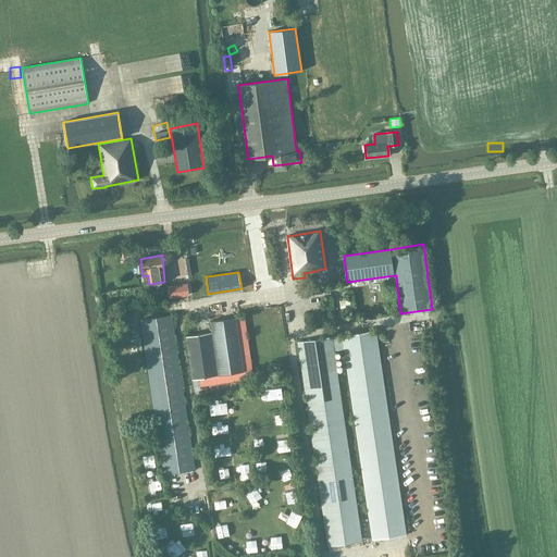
[(169,298),(192,295),(189,283),(168,286),(169,298)]
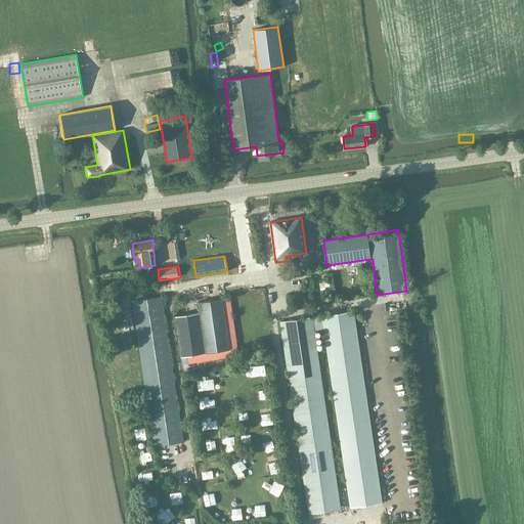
[(164,305),(166,305),(165,298),(163,298),(163,296),(132,301),(155,446),(183,441),(164,305)]
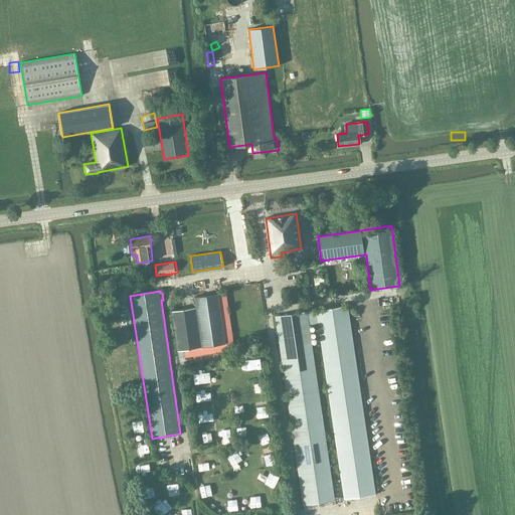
[(226,343),(218,293),(194,297),(196,307),(172,310),(178,350),(226,343)]
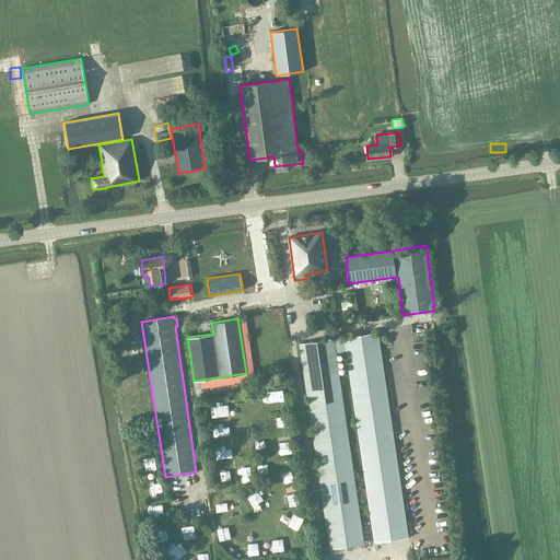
[(330,549),(365,544),(336,351),(347,349),(375,543),(408,537),(378,331),(300,343),(330,549)]
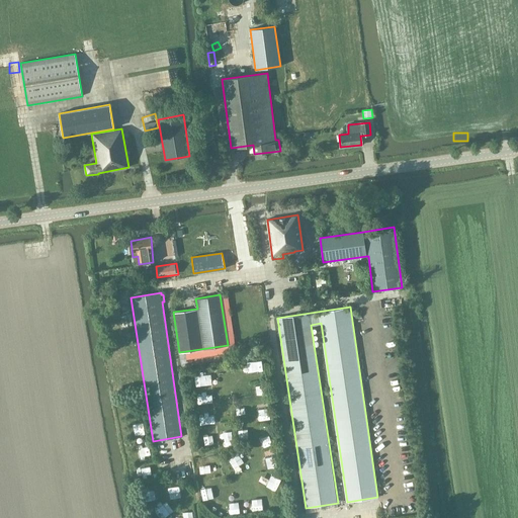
[(244,375),(260,374),(259,362),(242,363),(244,375)]
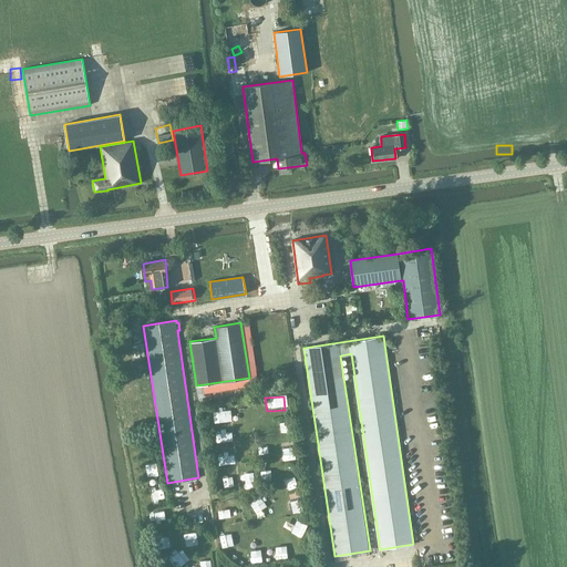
[(278,437),(289,436),(288,424),(277,424),(278,437)]
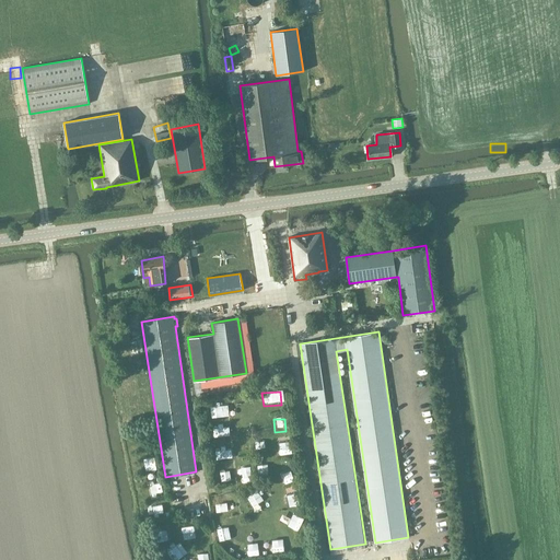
[(253,448),(264,446),(261,436),(251,439),(253,448)]
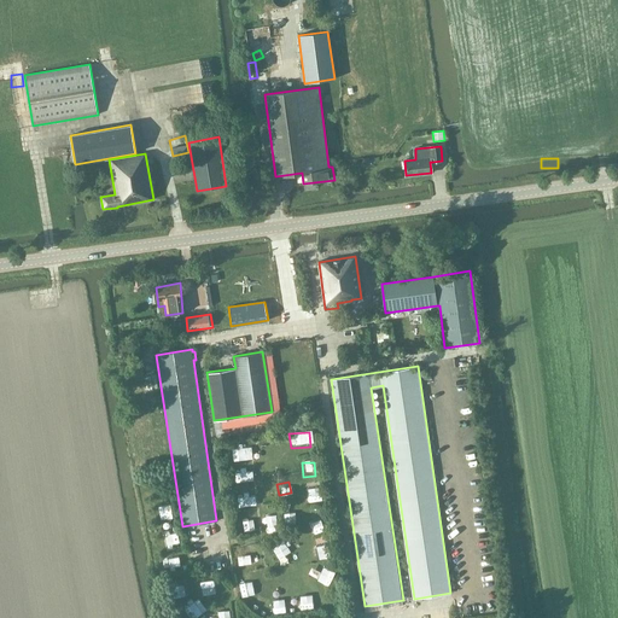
[(314,484),(303,488),(309,506),(320,502),(314,484)]
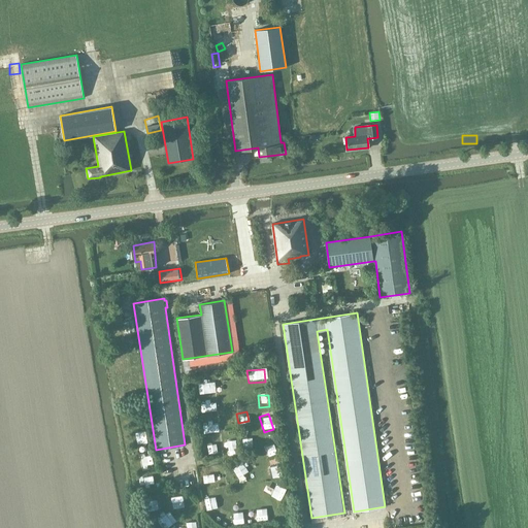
[(231,417),(221,417),(221,428),(232,428),(231,417)]
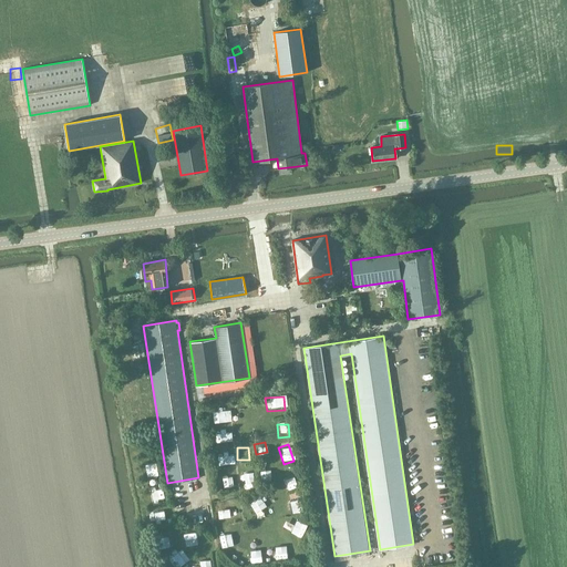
[(155,463),(144,464),(144,476),(156,476),(155,463)]
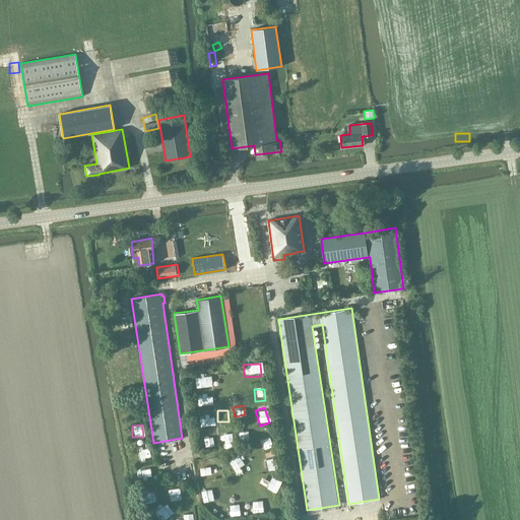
[(231,443),(231,432),(221,432),(221,443),(231,443)]
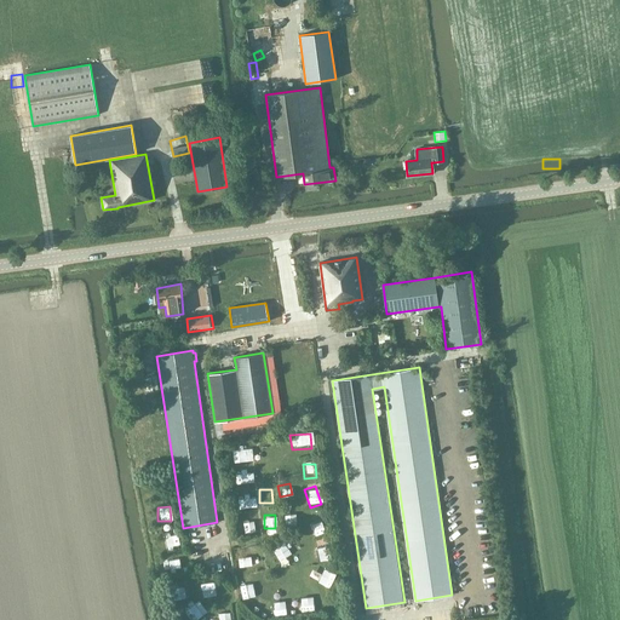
[(294,516),(283,517),(285,529),(296,528),(294,516)]
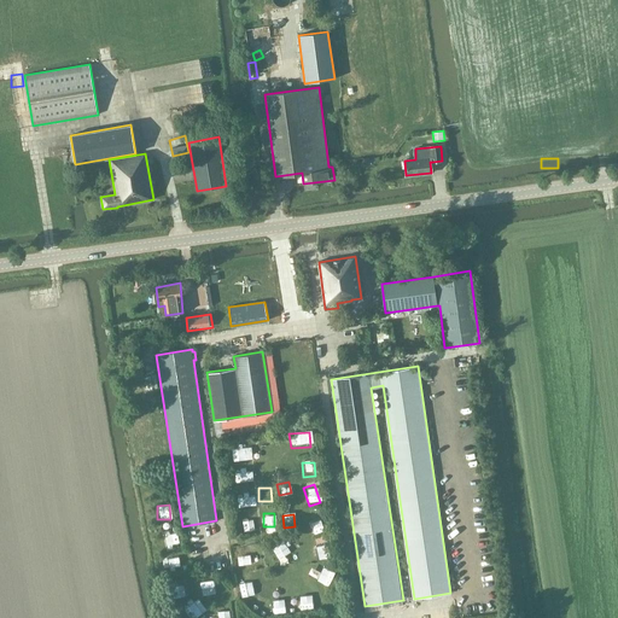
[(305,519),(315,538),(326,532),(316,514),(305,519)]
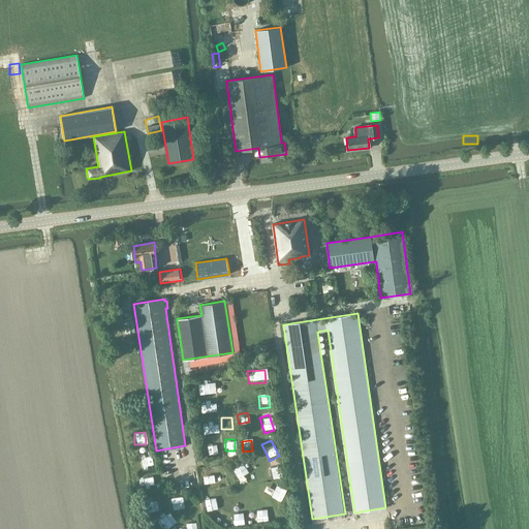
[(269,463),(271,474),(280,473),(279,462),(269,463)]
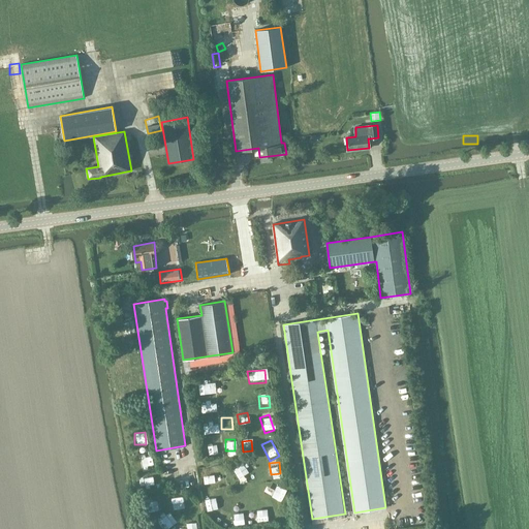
[(213,480),(208,483),(210,488),(220,485),(217,475),(212,476),(213,480)]
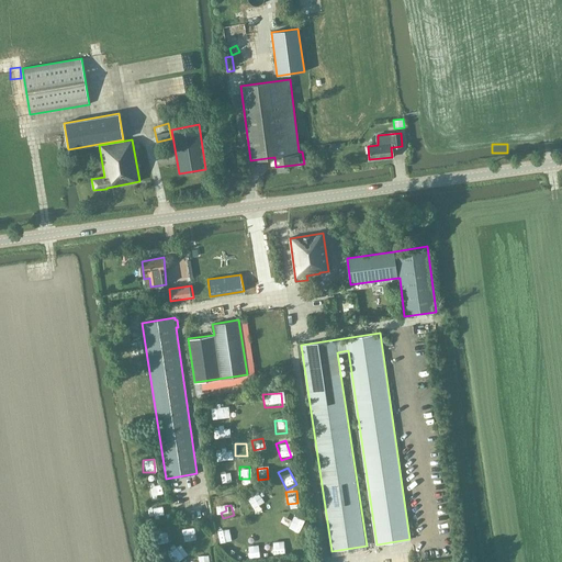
[(229,559),(237,561),(242,549),(233,547),(229,559)]
